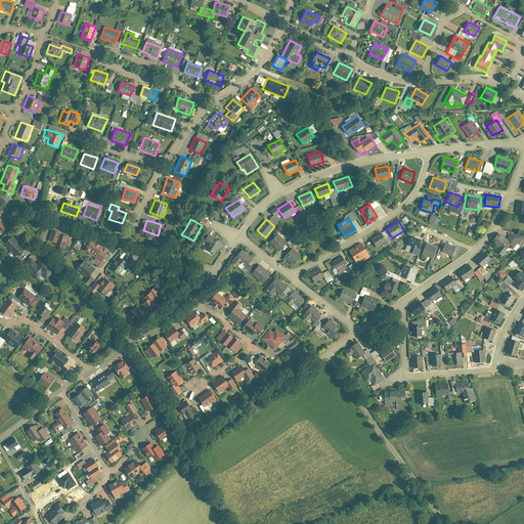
[(59,234),(60,234),(60,233),(52,230),(49,241),(57,243),(59,234)]
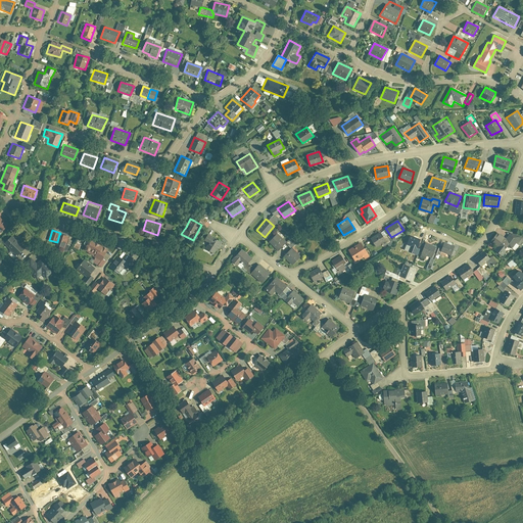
[(380,232),(370,239),(376,247),(386,241),(380,232)]
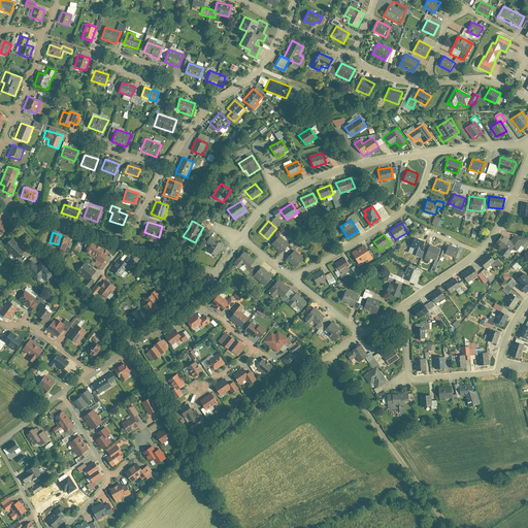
[(279,253),(289,243),(281,235),(271,243),(279,253)]
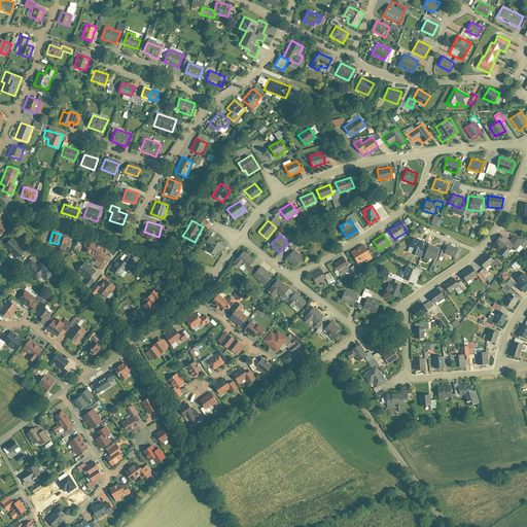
[(508,240),(501,235),(494,245),(499,249),(496,253),(505,259),(513,249),(515,251),(524,239),(513,236),(508,240)]
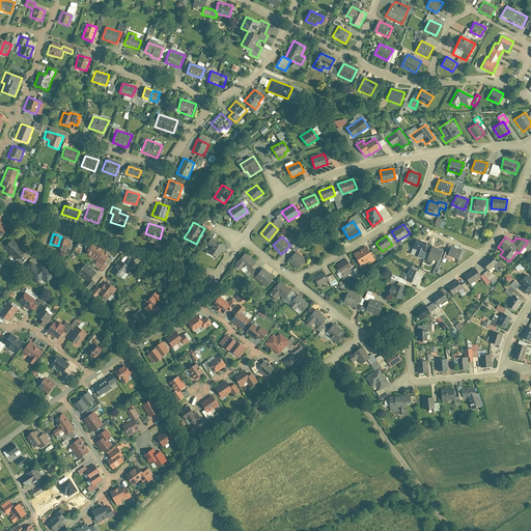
[(61,238),(60,238),(58,246),(57,248),(65,251),(70,240),(61,238)]
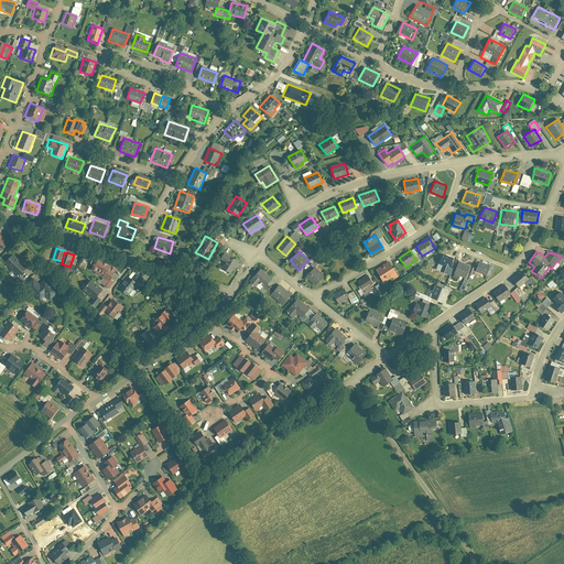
[(229,275),(238,261),(224,252),(218,259),(224,262),(219,270),(229,275)]
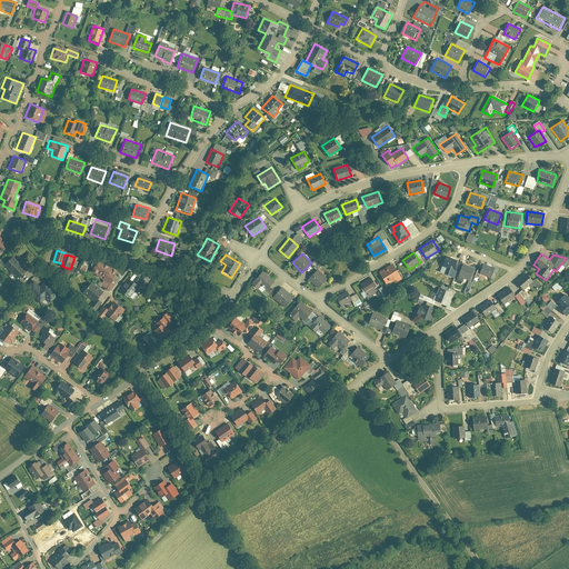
[(458,259),(447,256),(442,266),(447,267),(445,272),(451,275),(458,259)]
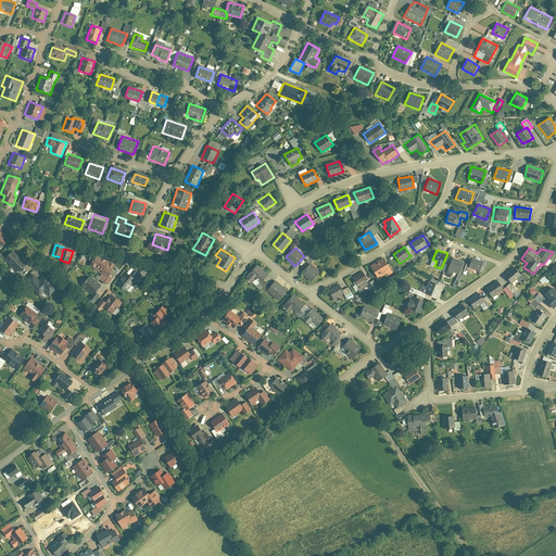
[(4,260),(17,273),(26,264),(13,251),(4,260)]
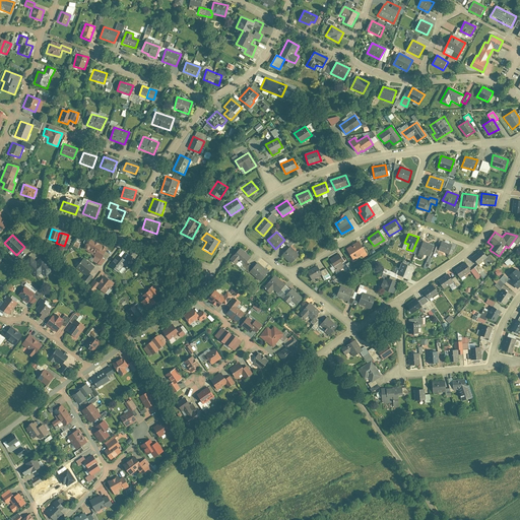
[(100,259),(107,247),(89,236),(82,247),(100,259)]
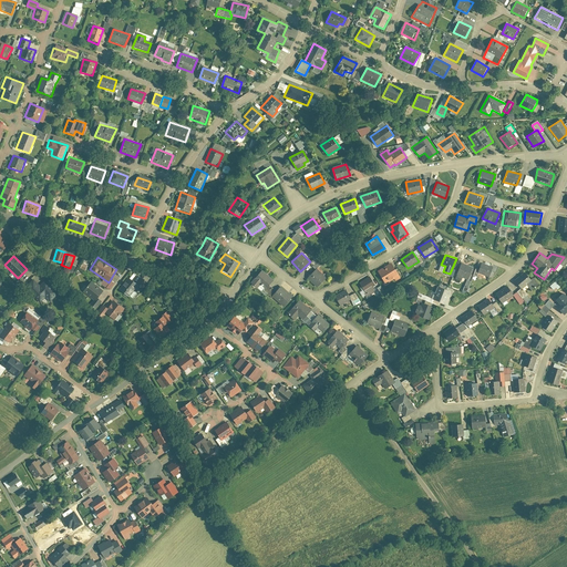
[(473,267),(462,263),(456,275),(468,279),(473,267)]
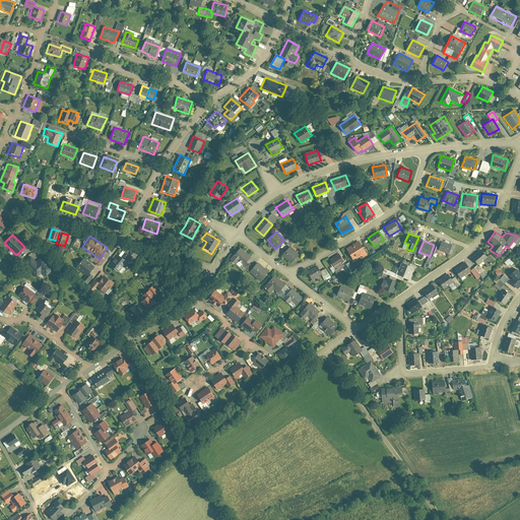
[(367,253),(360,242),(346,249),(353,261),(367,253)]
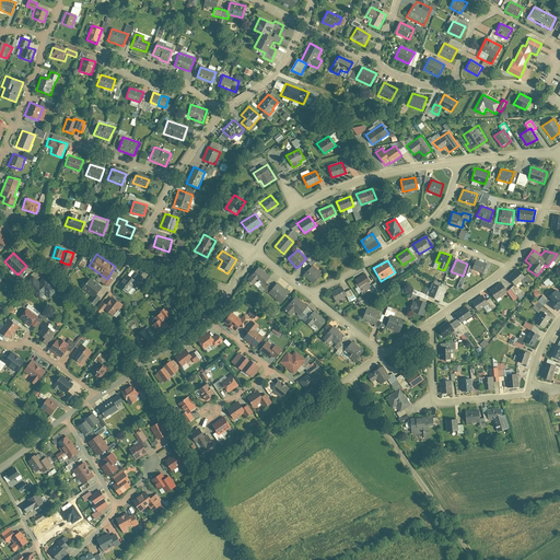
[(486,265),(475,260),(471,268),(482,272),(486,265)]
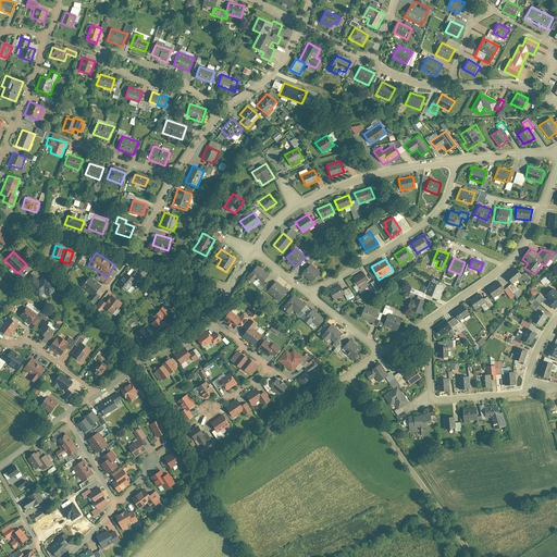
[(301,273),(310,282),(320,273),(311,263),(301,273)]
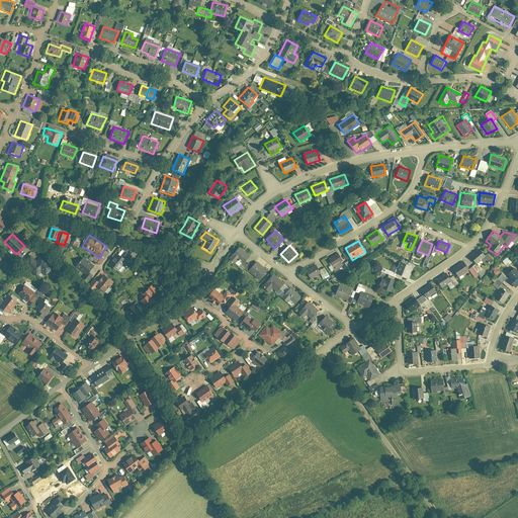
[(249,256),(239,246),(230,255),(240,264),(249,256)]
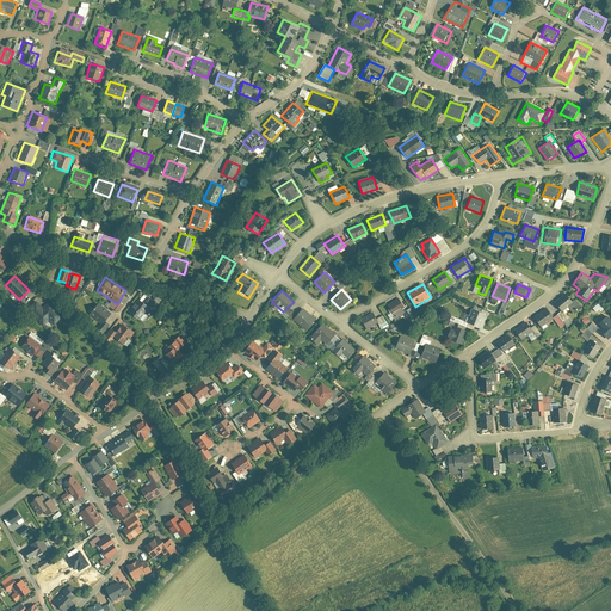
[(572,303),(566,295),(554,303),(562,313),(568,309),(571,312),(578,306),(573,301),(572,303)]
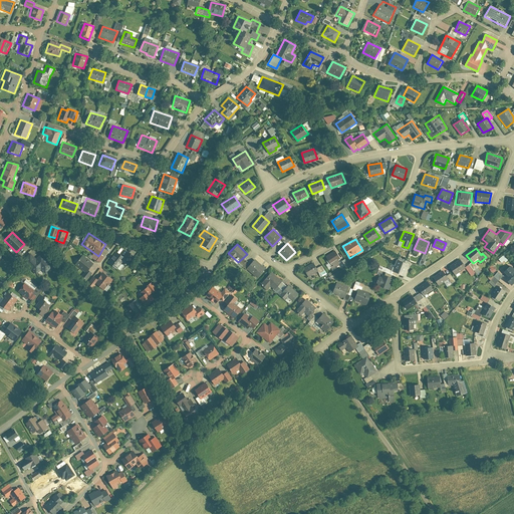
[(126,264),(134,255),(127,251),(122,257),(116,252),(107,262),(116,268),(121,262),(126,264)]
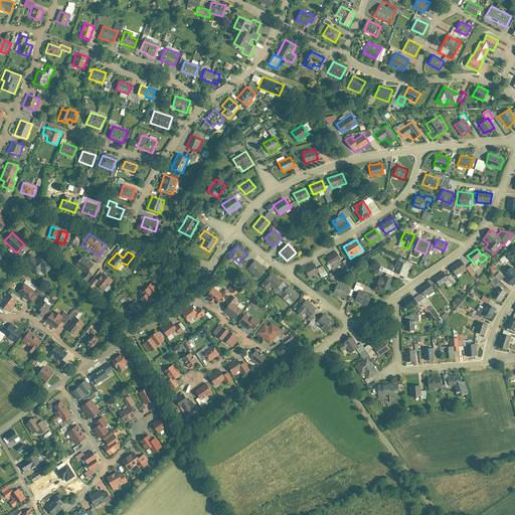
[(326,259),(332,269),(340,264),(338,261),(341,259),(337,251),(326,259)]
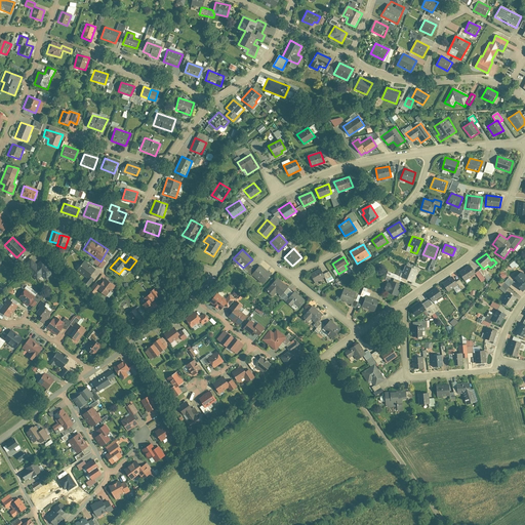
[(38,265),(31,258),(24,267),(37,280),(42,276),(45,279),(54,271),(43,259),(38,265)]
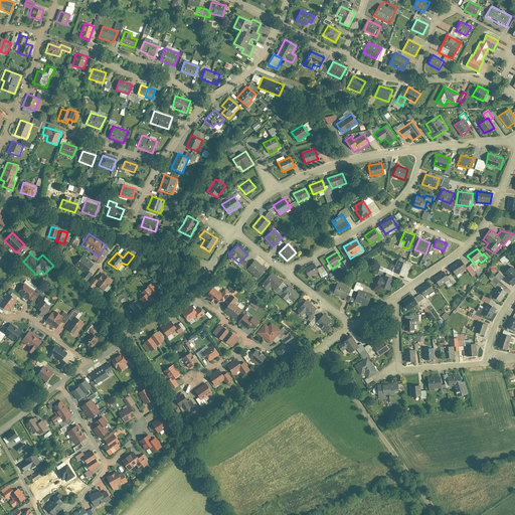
[(87,273),(94,264),(82,255),(75,265),(87,273)]
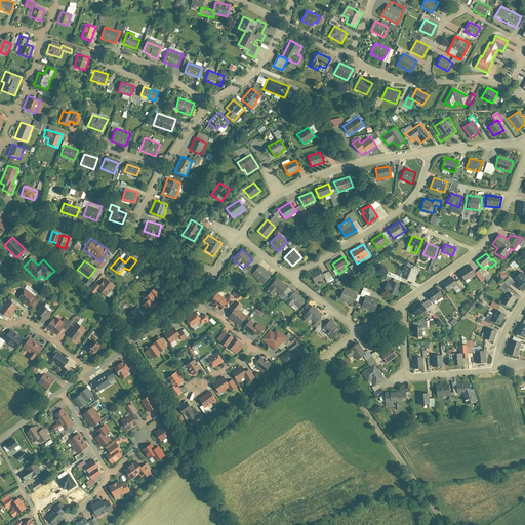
[(263,284),(272,274),(259,264),(251,273),(263,284)]
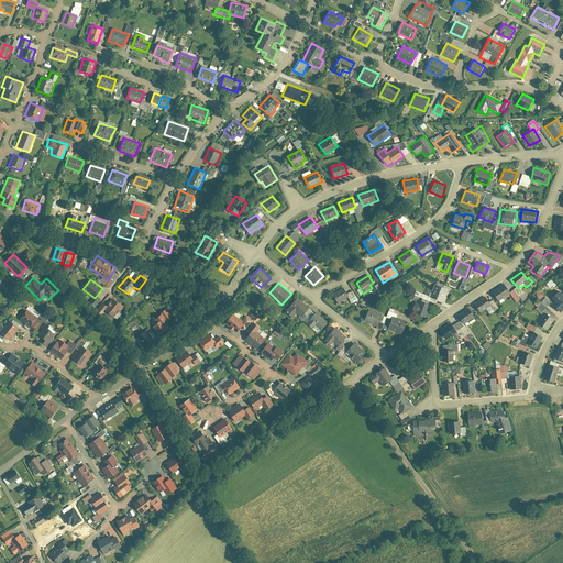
[(446,288),(433,285),(429,297),(442,301),(446,288)]
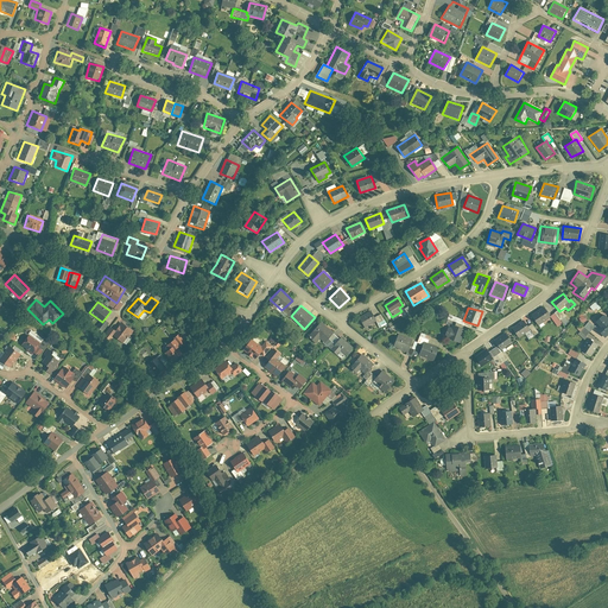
[(544,308),(530,316),(536,325),(550,317),(544,308)]
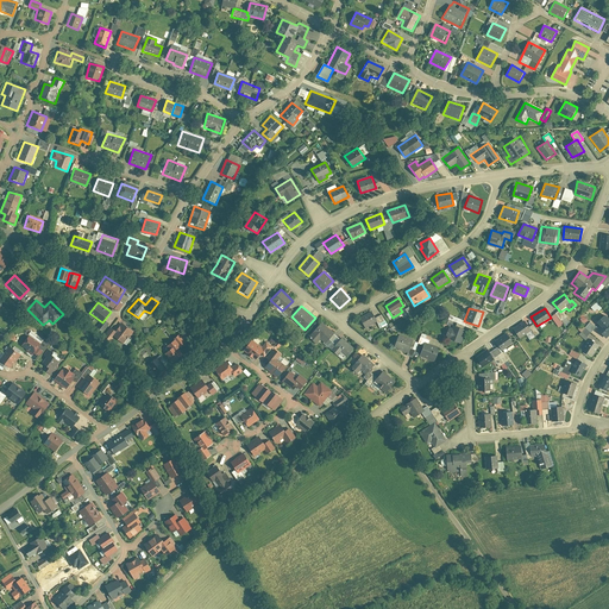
[(372,311),(359,318),(364,327),(377,320),(372,311)]
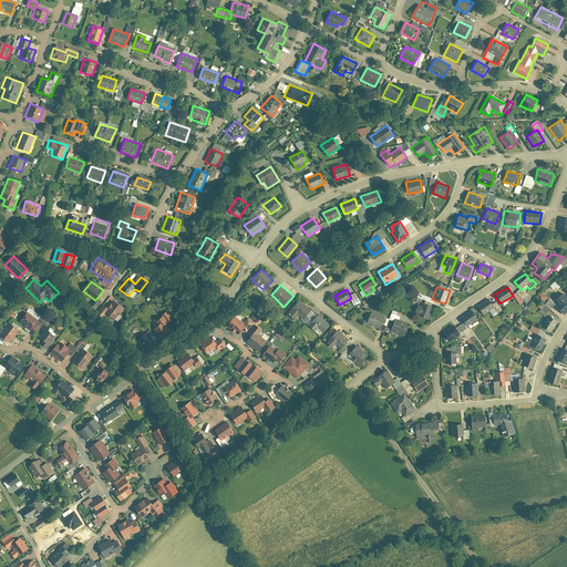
[(566,311),(566,299),(562,295),(554,302),(557,306),(555,308),(563,316),(566,311)]
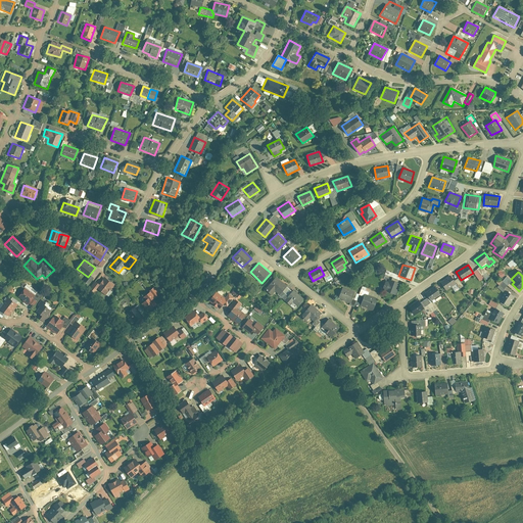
[(106,295),(114,284),(104,276),(98,284),(95,282),(90,289),(95,293),(98,289),(106,295)]
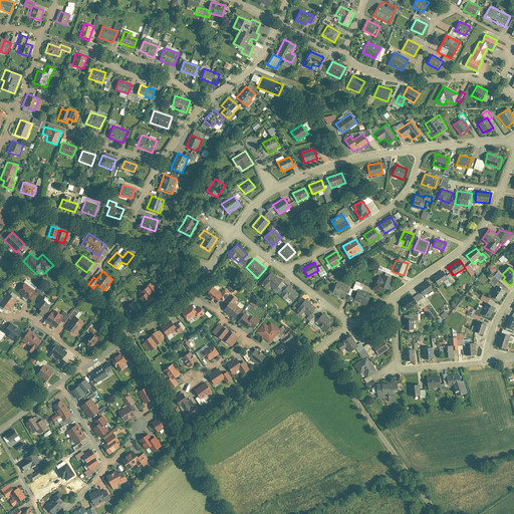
[(448,279),(443,271),(432,278),(438,287),(448,279)]
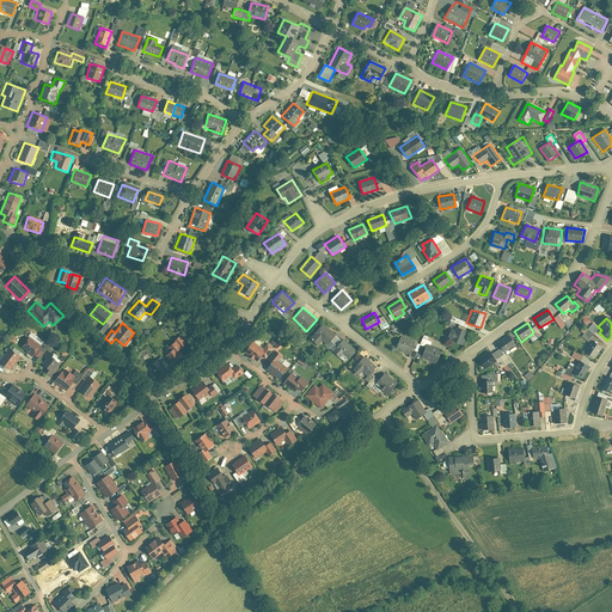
[(336,334),(323,324),(308,338),(318,347),(322,342),(325,344),(336,334)]
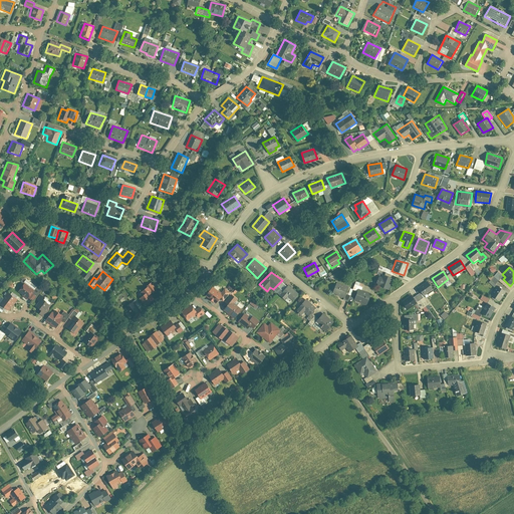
[(394,277),(381,274),(377,287),(390,289),(394,277)]
